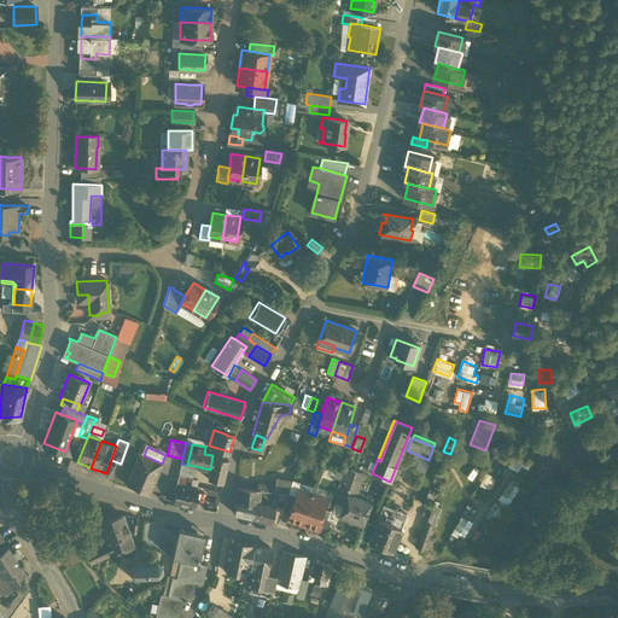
[(424,472),(429,460),(407,450),(401,462),(424,472)]
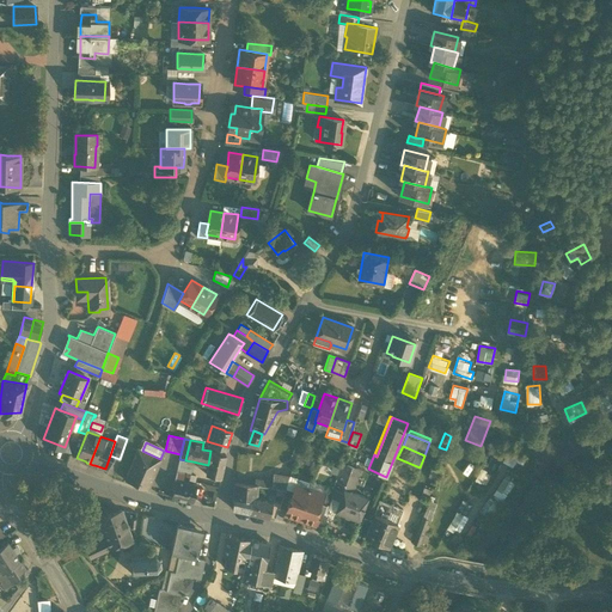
[(160,459),(142,451),(138,450),(124,479),(147,489),(160,459)]
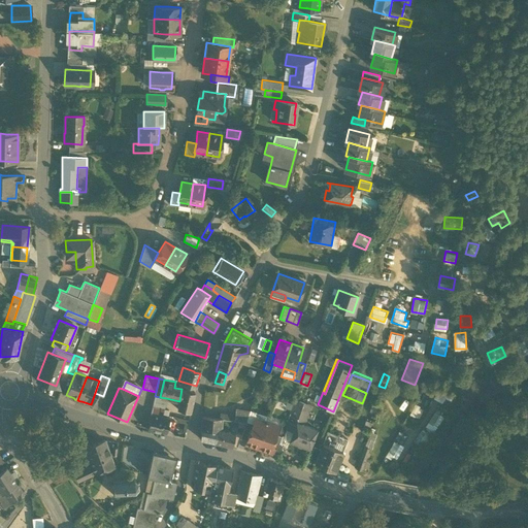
[(194,392),(182,389),(179,401),(177,408),(190,411),(194,392)]
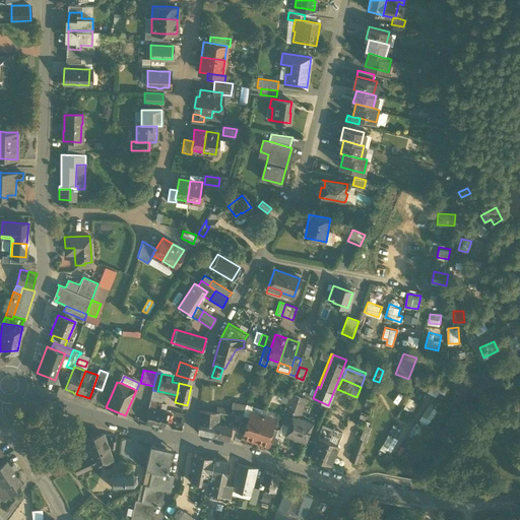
[(432,384),(428,392),(436,397),(441,389),(432,384)]
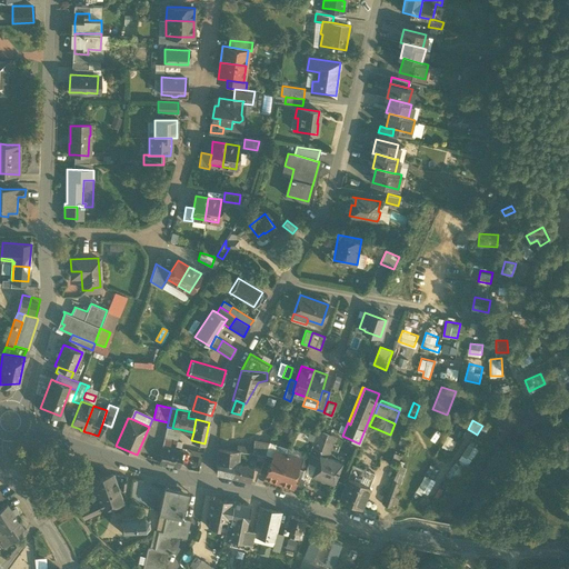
[(179,429),(172,428),(167,427),(165,436),(170,437),(177,438),(179,429)]
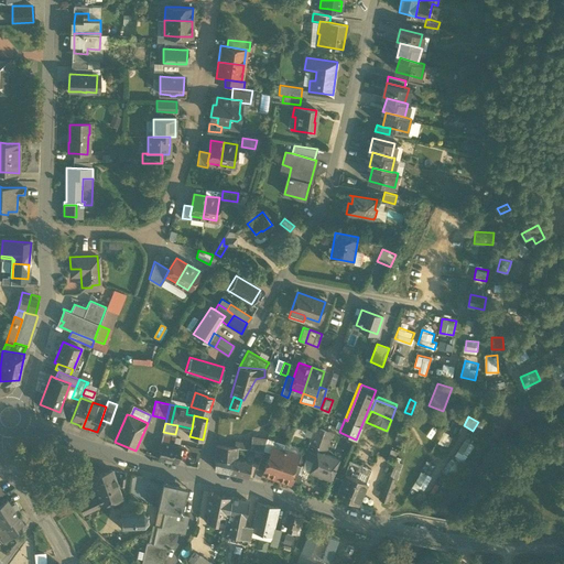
[(315,426),(313,433),(329,438),(332,433),(315,426)]
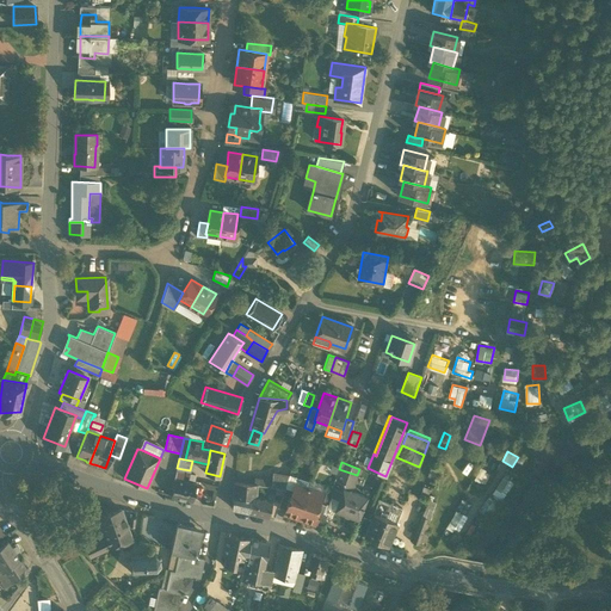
[(427,475),(434,477),(439,466),(432,463),(427,475)]
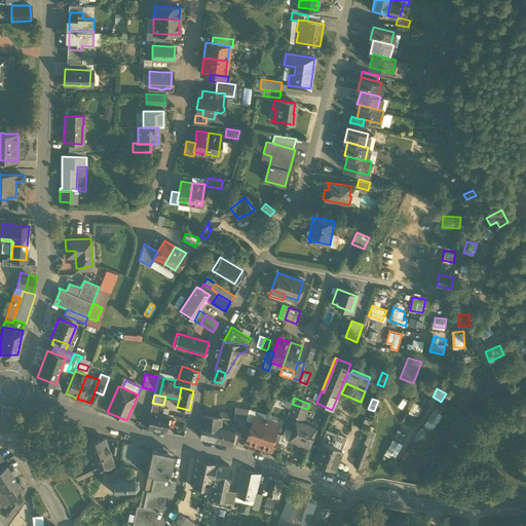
[(302,423),(307,409),(292,404),(285,426),(292,428),(295,420),(302,423)]
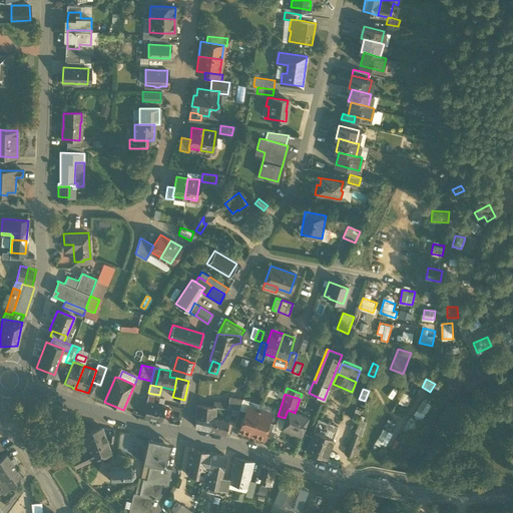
[(239,409),(241,401),(229,399),(228,403),(228,405),(227,409),(238,410),(239,409)]
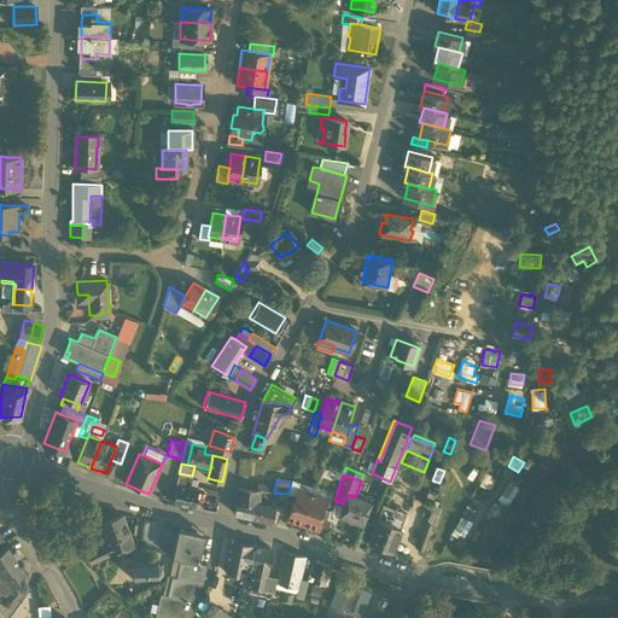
[(296,495),(297,489),(299,482),(292,481),(291,483),(289,493),(296,495)]
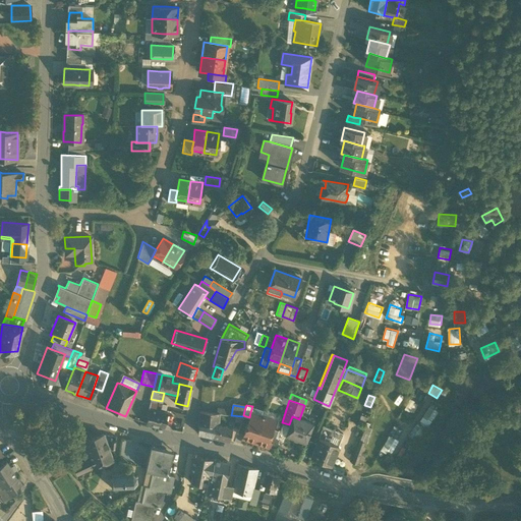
[(429,425),(438,409),(428,405),(420,420),(429,425)]
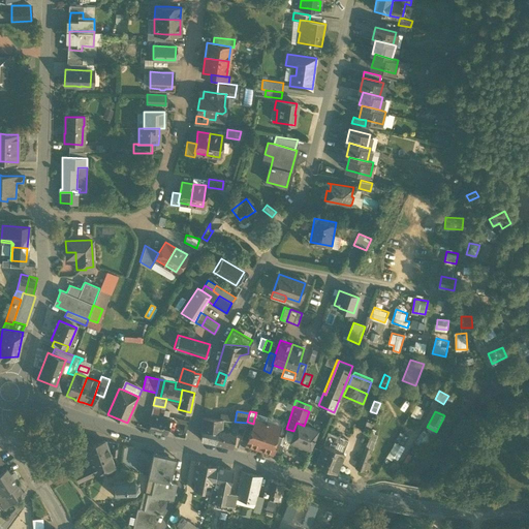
[(267,416),(256,412),(254,418),(265,422),(267,416)]
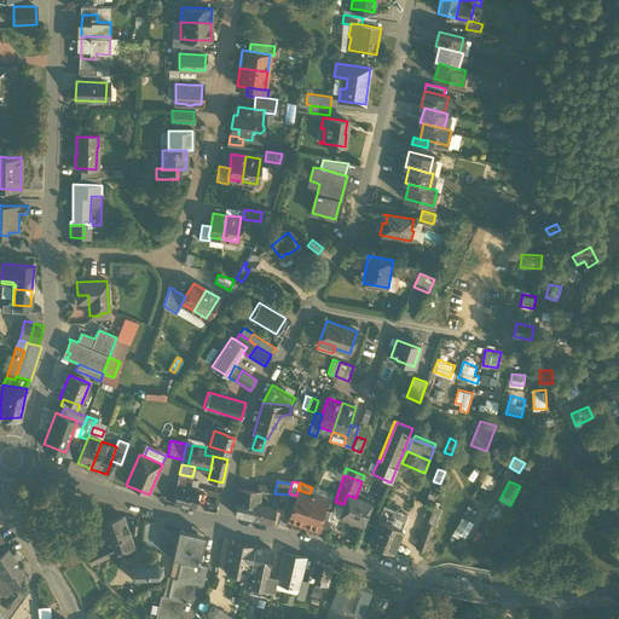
[(173,503),(195,508),(198,490),(177,485),(173,503)]
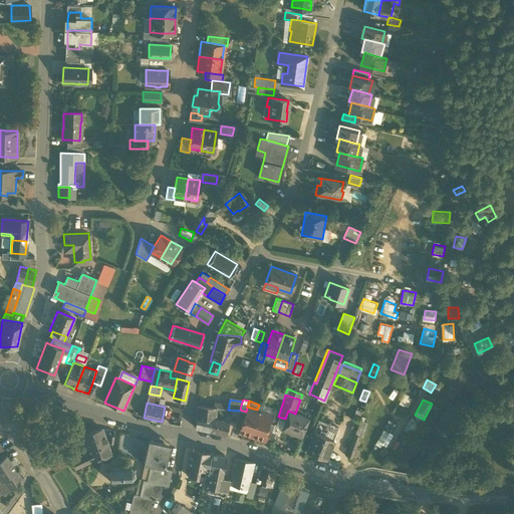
[(261,405),(259,410),(261,410),(260,412),(270,415),(272,409),(261,405)]
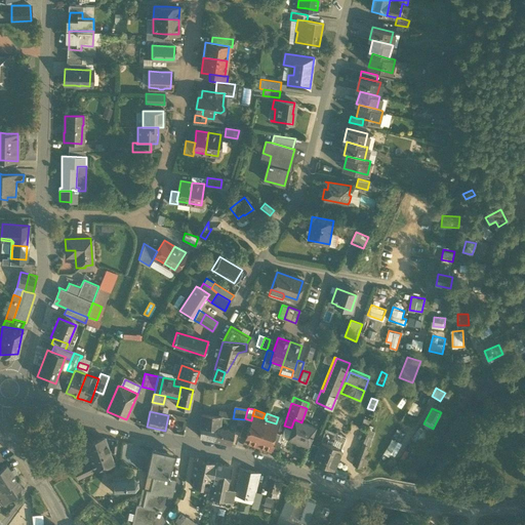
[(185,428),(187,416),(176,414),(174,426),(185,428)]
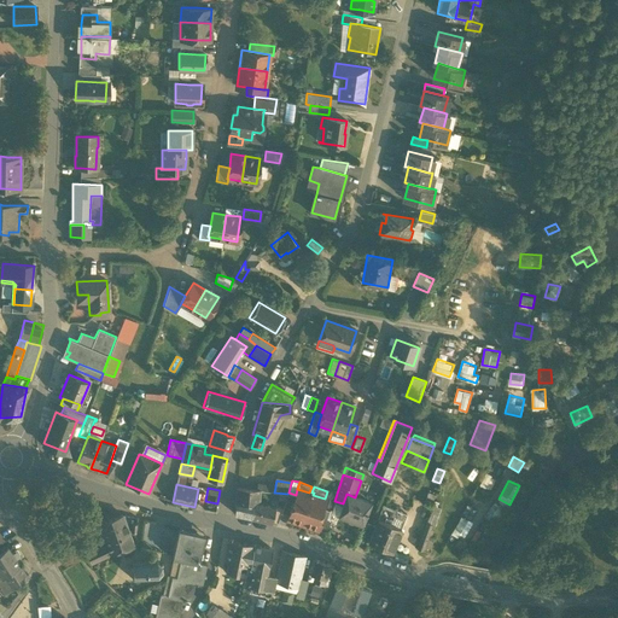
[(260,499),(261,490),(257,490),(237,488),(235,503),(252,505),(252,499),(260,499)]
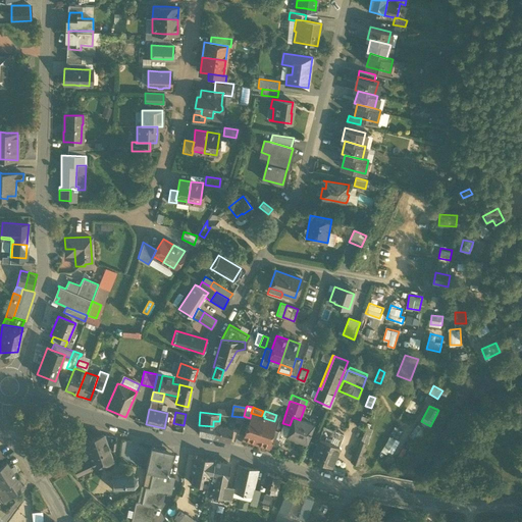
[(243,438),(255,442),(263,416),(262,415),(262,417),(261,416),(251,413),(250,418),(247,424),(244,435),(243,438)]
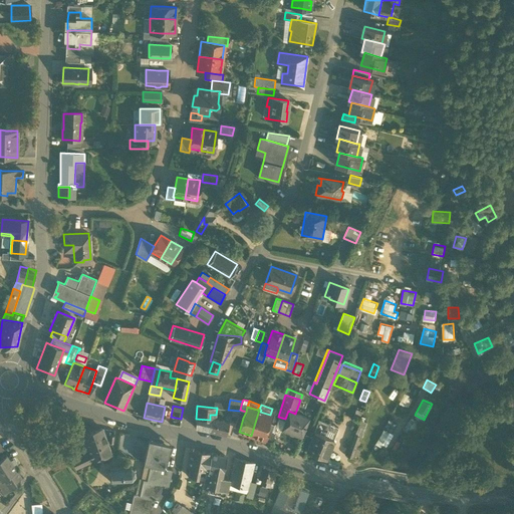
[(237,416),(243,418),(246,412),(240,410),(239,411),(237,416)]
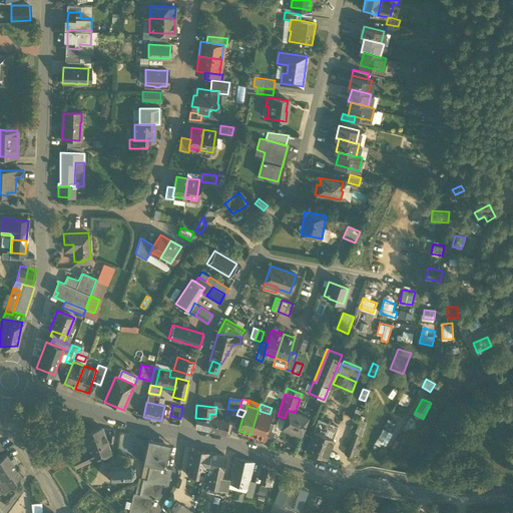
[(261,409),(259,409),(250,435),(264,439),(267,429),(268,429),(266,428),(268,421),(270,414),(260,411),(261,409)]
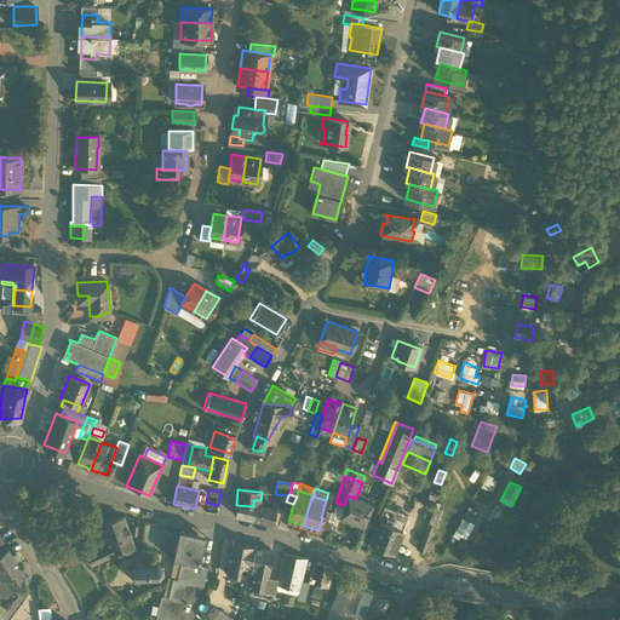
[(426,501),(434,504),(436,497),(430,494),(426,501)]
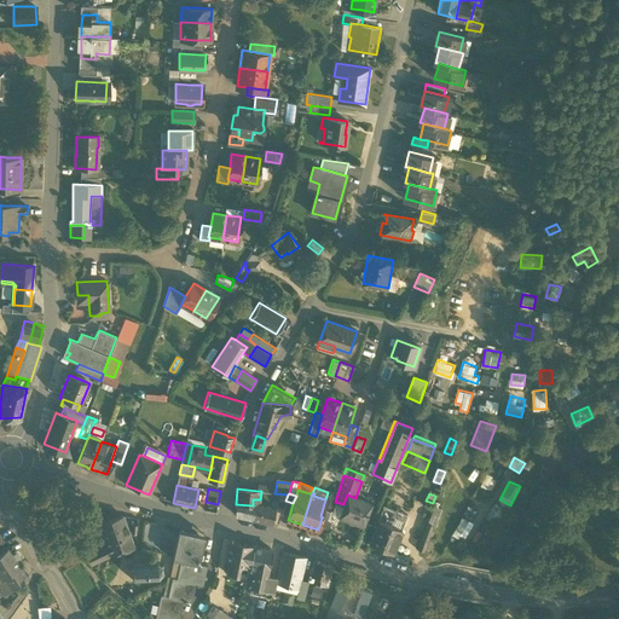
[(339,516),(363,526),(371,504),(356,498),(347,495),(343,504),(339,516)]
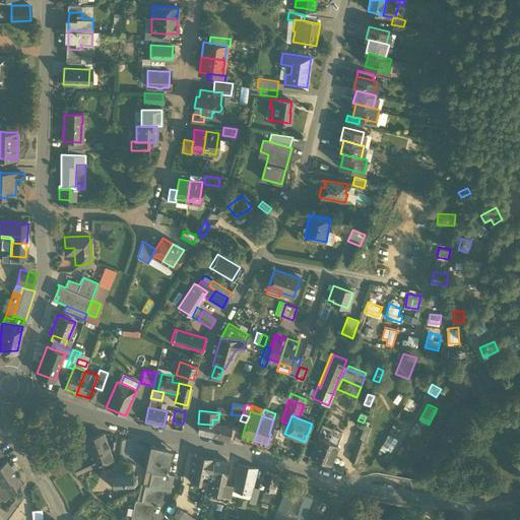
[(210,436),(212,436),(214,423),(218,424),(218,419),(212,419),(212,425),(198,424),(197,433),(210,436)]
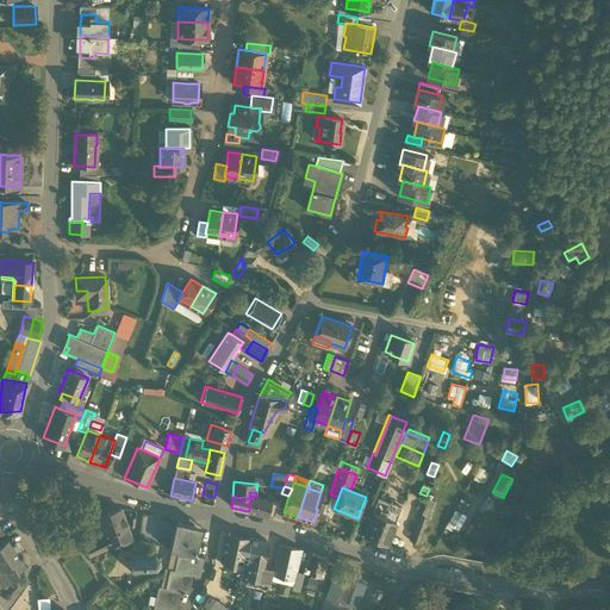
[(278,506),(285,509),(288,496),(281,493),(278,506)]
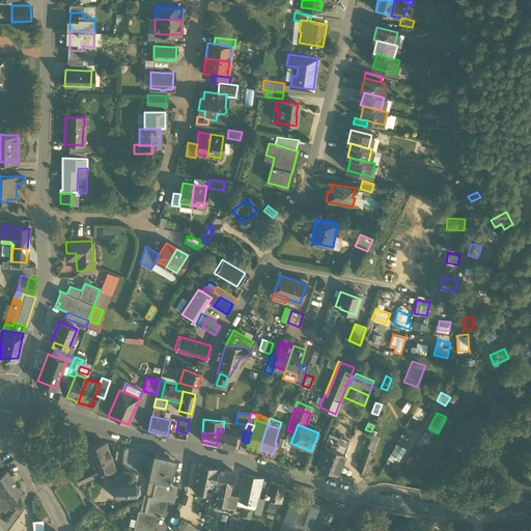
[(295,432),(287,430),(283,441),(290,443),(295,432)]
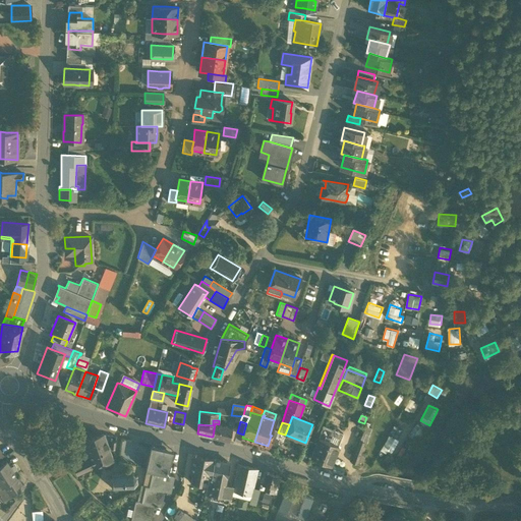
[(213,437),(229,441),(232,427),(219,424),(215,423),(213,437)]
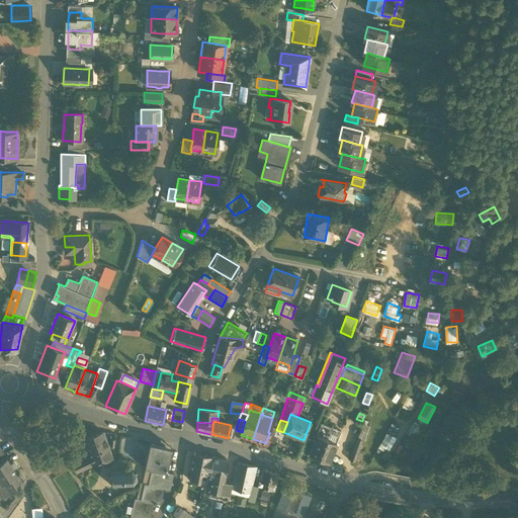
[(317,434),(336,442),(340,431),(321,423),(317,434)]
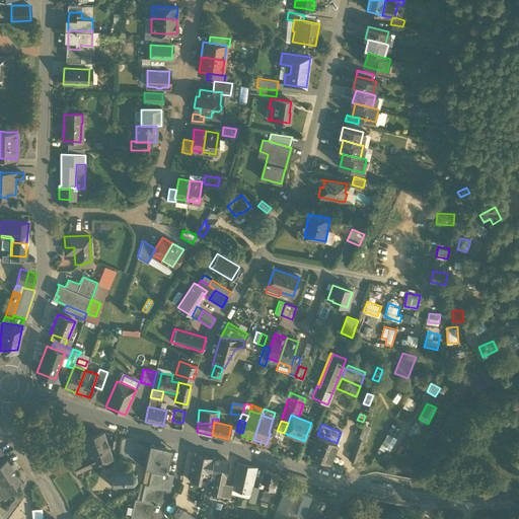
[(358,439),(362,441),(368,426),(364,424),(358,439)]
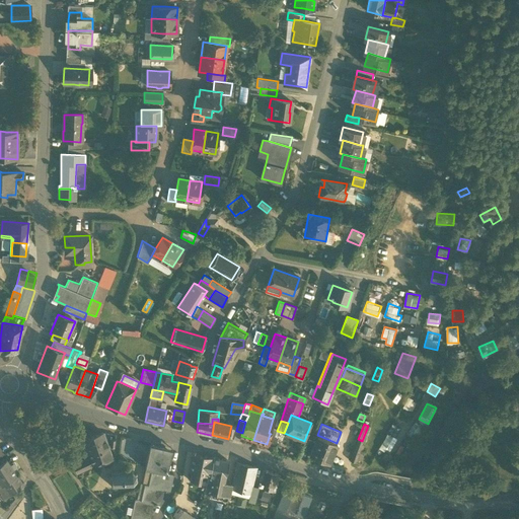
[(102,433),(92,436),(98,450),(98,451),(108,448),(107,445),(102,433)]
